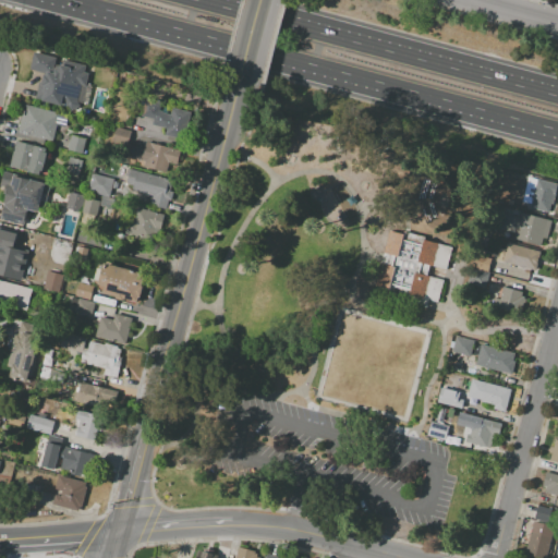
[(34,52),(57,58),(55,69),(59,71),(60,64),(69,67),(70,62),(86,67),(85,73),(89,74),(86,85),(82,84),(77,99),(81,100),(80,104),(69,110),(70,108),(35,99),(39,82),(41,82),(44,73),(29,70),(34,52)]
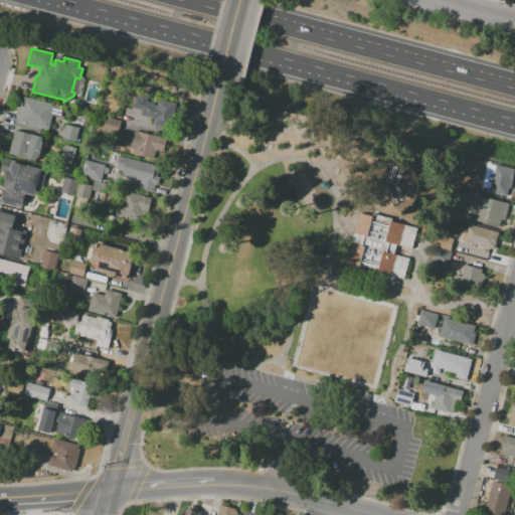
[(134,93),(131,108),(142,111),(141,116),(154,119),(153,125),(172,130),(178,104),(159,99),(157,106),(146,103),(148,97),(134,93)]
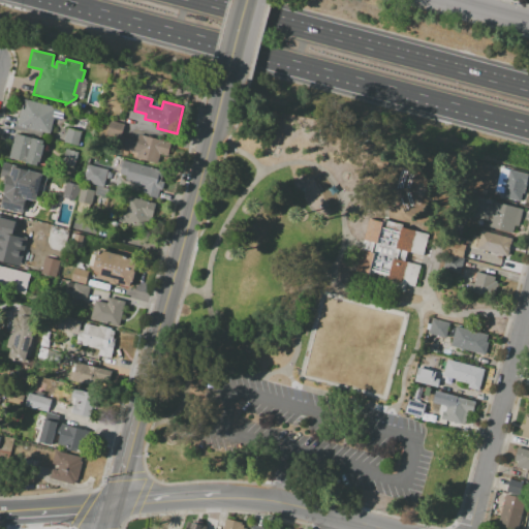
[(24,99),(57,107),(50,134),(16,126),(20,110),(22,110),(24,99)]
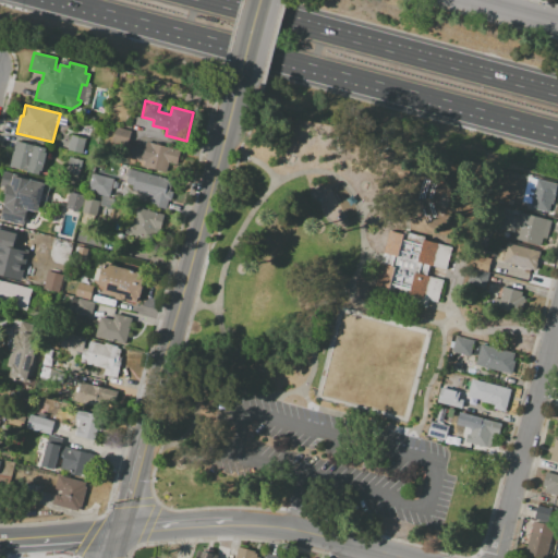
[(72,128),(88,132),(83,154),(67,149),(72,128)]
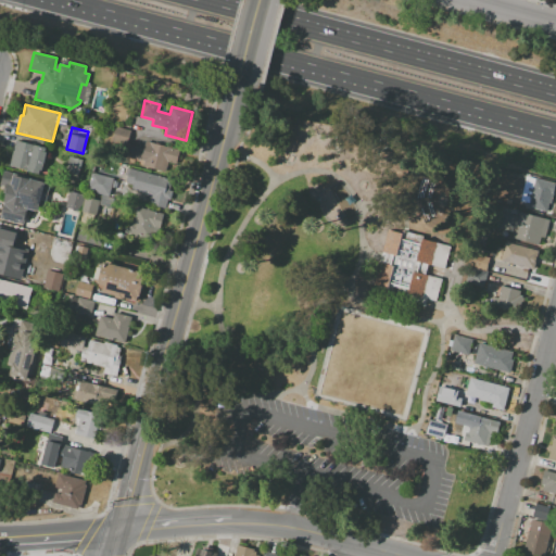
[(115,128),(129,131),(126,146),(112,141),(115,128)]
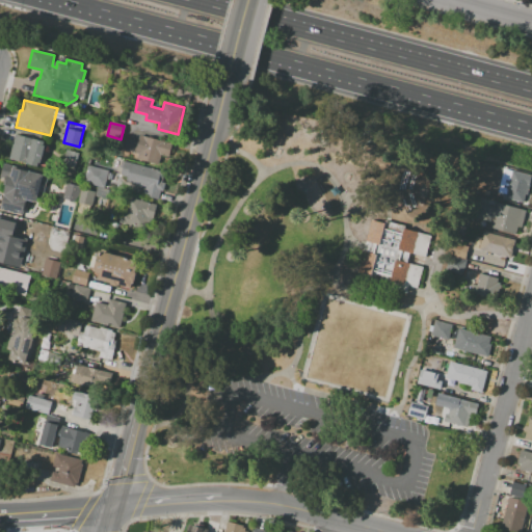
[(15,134),(45,141),(38,167),(8,160),(15,134)]
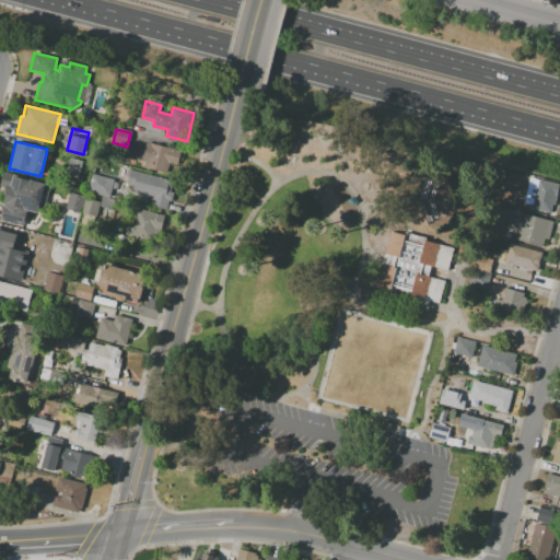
[(147,142),(181,151),(177,165),(168,163),(166,174),(143,168),(144,162),(125,158),(128,146),(144,149),(147,142)]
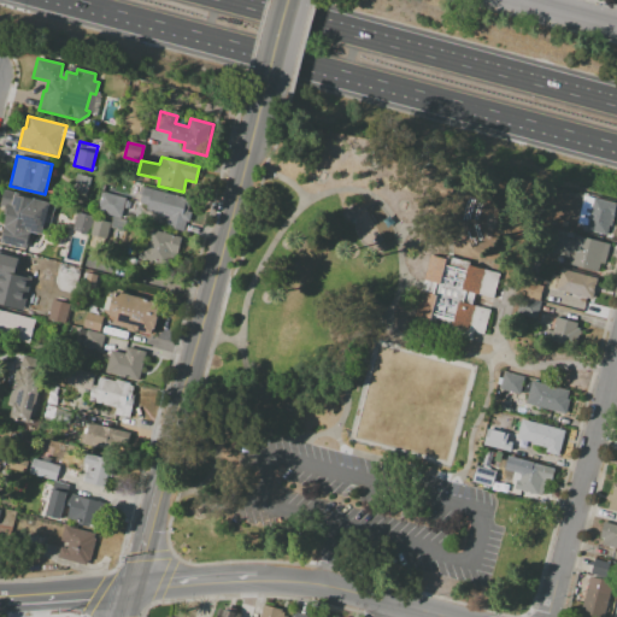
[(90,177),(86,198),(71,194),(76,174),(90,177)]
